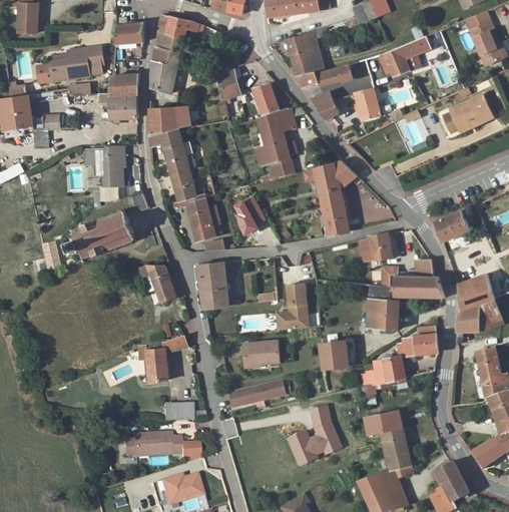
[(36,0),(17,0),(18,6),(24,6),(23,33),(41,35),(43,4),(37,4),(36,0)]
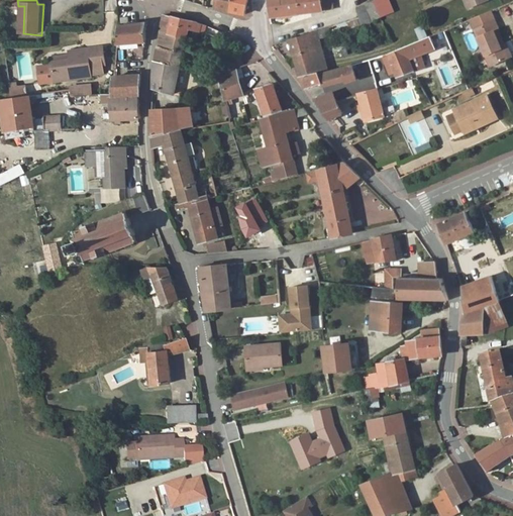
[(215,0),(214,6),(245,11),(246,0),(215,0)]
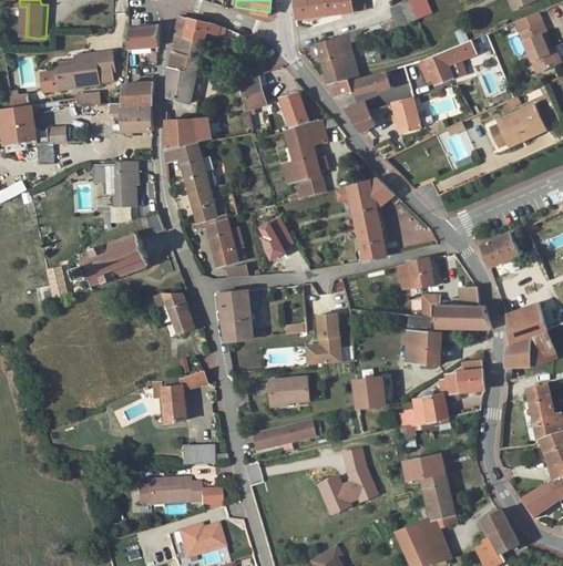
[(360,0),(294,0),(296,17),(320,14),(361,10),(361,4),(360,0)]
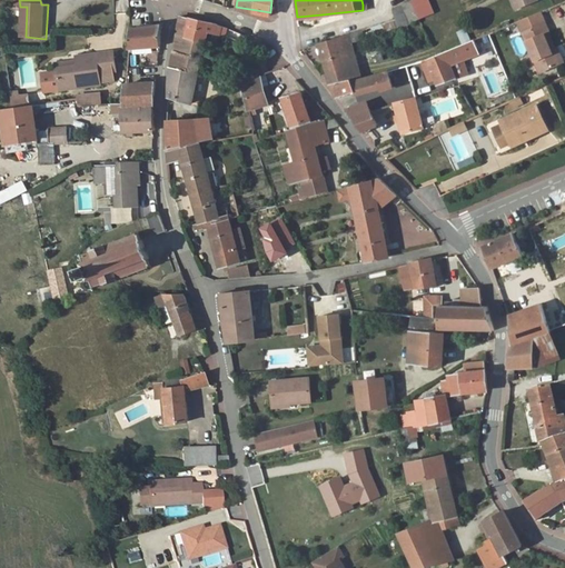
[(402,27),(438,18),(434,0),(417,0),(396,6),(402,27)]
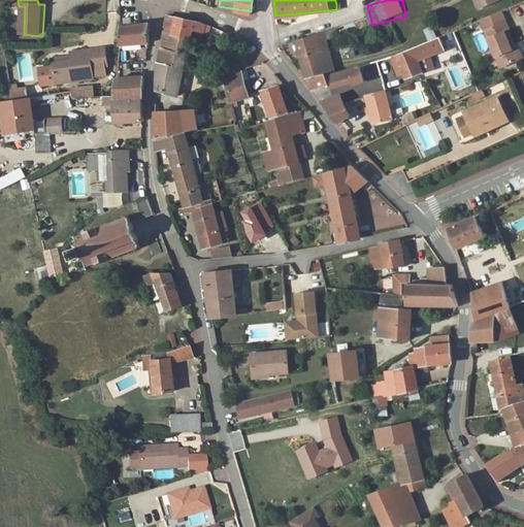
[(473,0),(478,10),(498,2),(497,0),(473,0)]
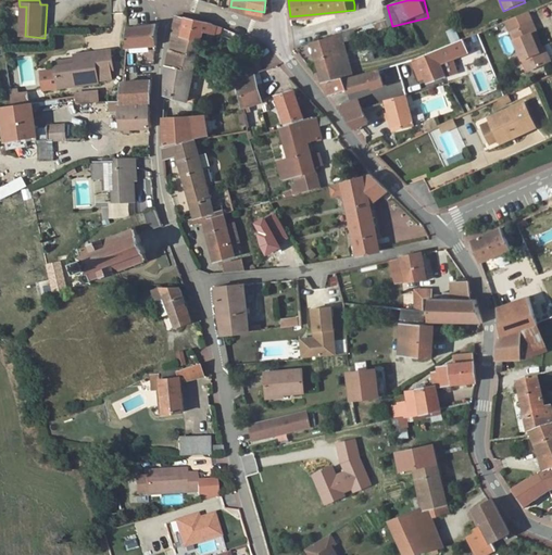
[(506,22),(511,32),(527,73),(548,64),(535,32),(537,30),(534,23),(529,13),(506,22)]
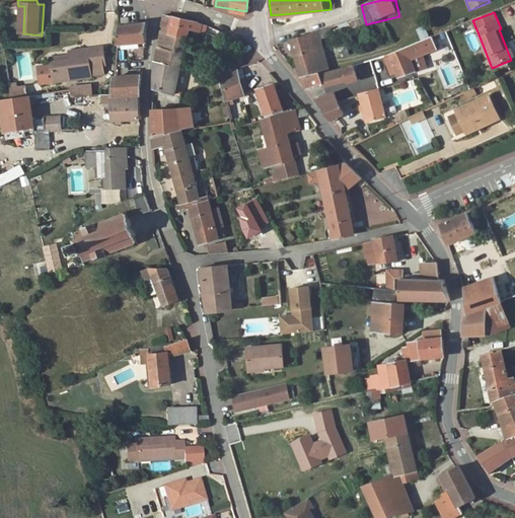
[(171,15),(162,13),(157,38),(167,39),(168,33),(171,15)]
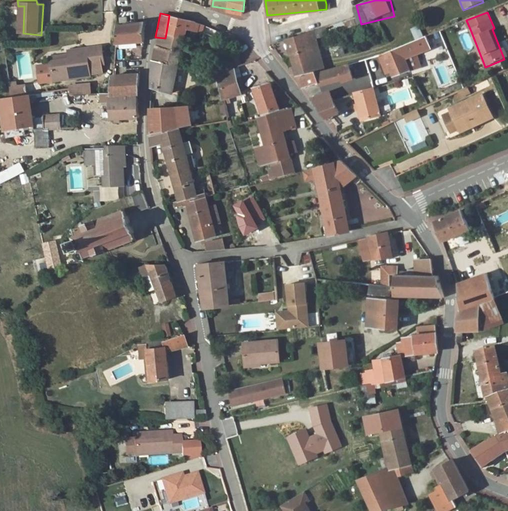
[(184,26),(188,27),(190,19),(180,17),(169,15),(166,33),(181,37),(181,36),(184,26)]
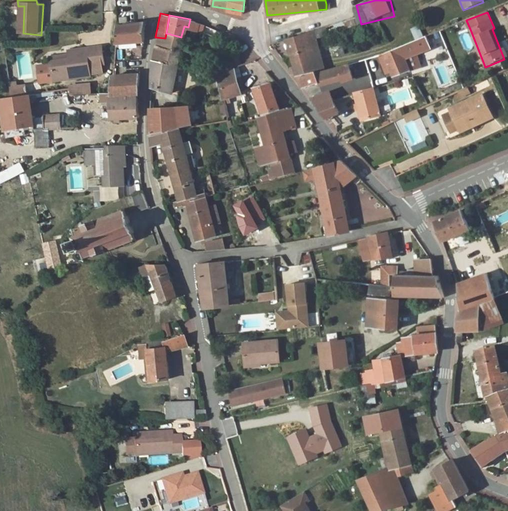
[(141,19),(116,23),(114,42),(140,40),(141,19)]
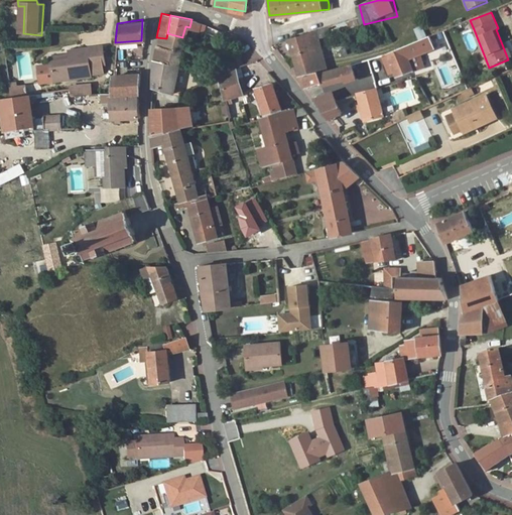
[(348,30),(364,27),(362,20),(346,23),(348,30)]
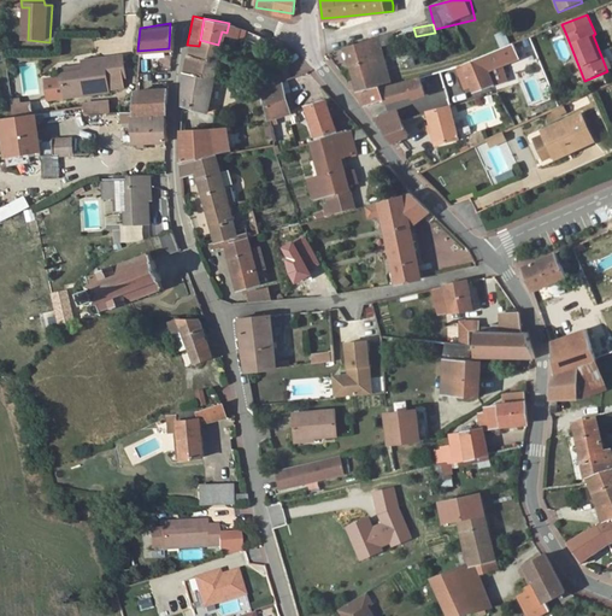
[(222,31),(218,44),(230,46),(235,34),(227,33),(222,31)]
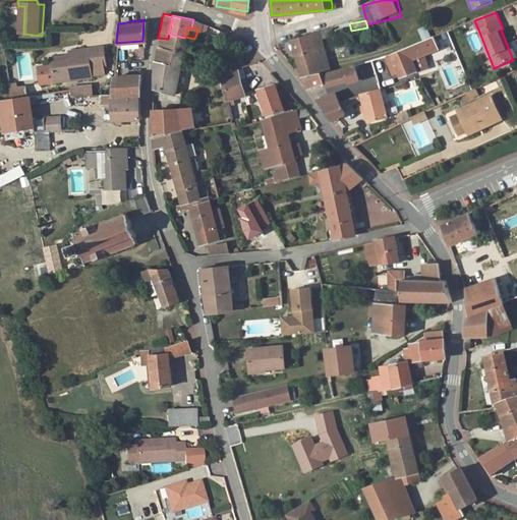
[(297,60),(302,76),(320,72),(321,74),(329,71),(322,38),(329,37),(327,27),(320,30),(320,32),(291,41),(297,60)]
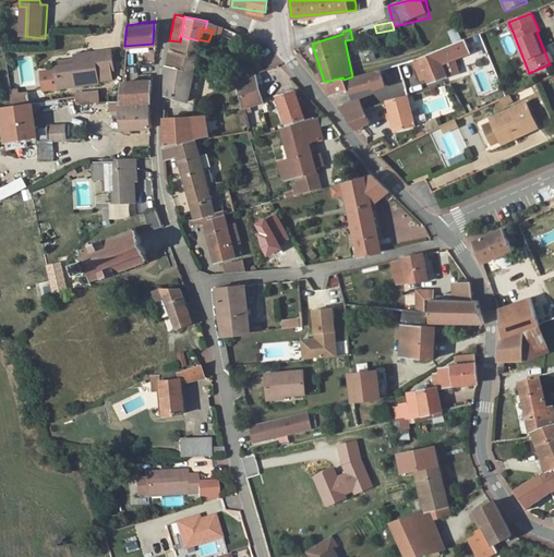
[(164,65),(190,70),(197,40),(181,36),(180,41),(169,40),(164,65)]
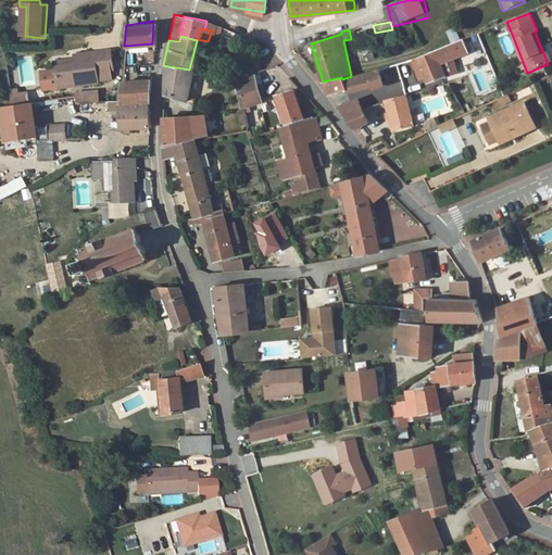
[(73,63),(53,65),(55,85),(95,80),(95,78),(109,76),(108,67),(111,67),(108,48),(72,52),(72,55),(73,63)]
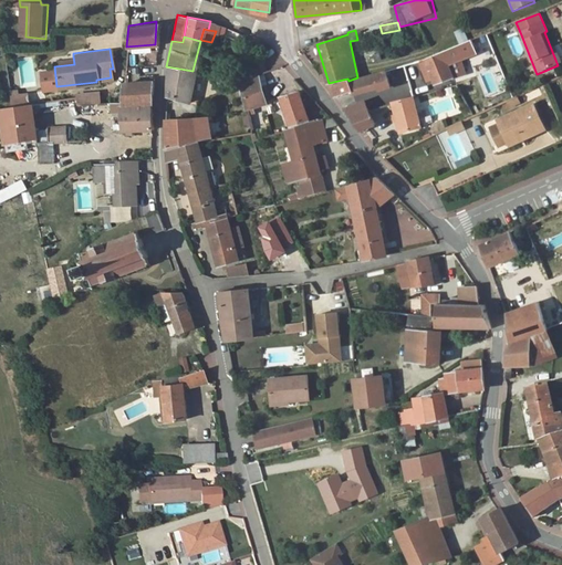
[(451,49),(423,60),(434,85),(451,77),(446,63),(456,60),(451,49)]
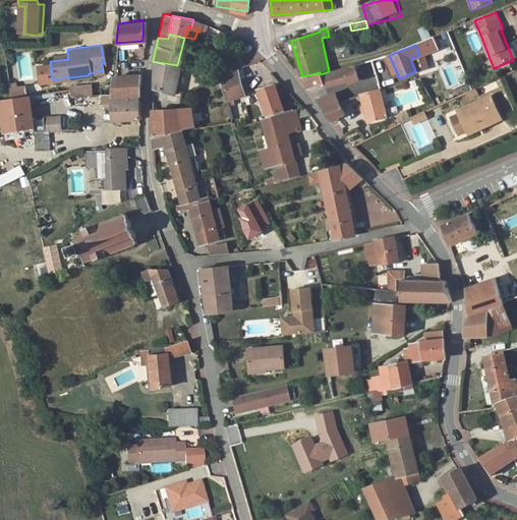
[(68,59),(67,52),(49,55),(50,61),(68,59)]
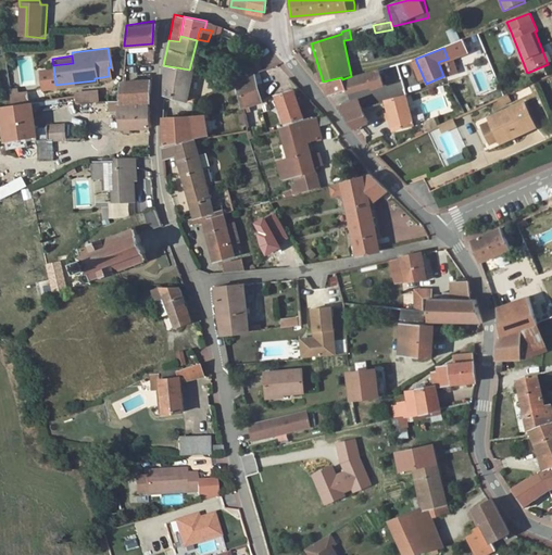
[(161,91),(183,99),(189,70),(163,65),(161,91)]
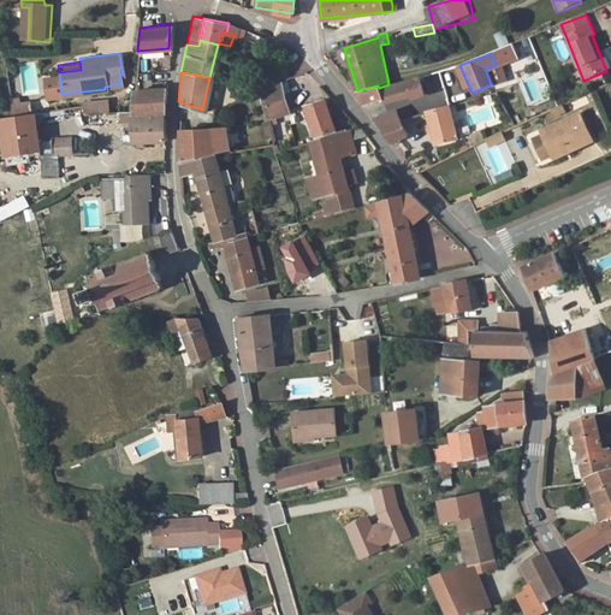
[(389,84),(379,88),(384,100),(409,93),(410,98),(420,94),(422,94),(417,77),(389,84)]
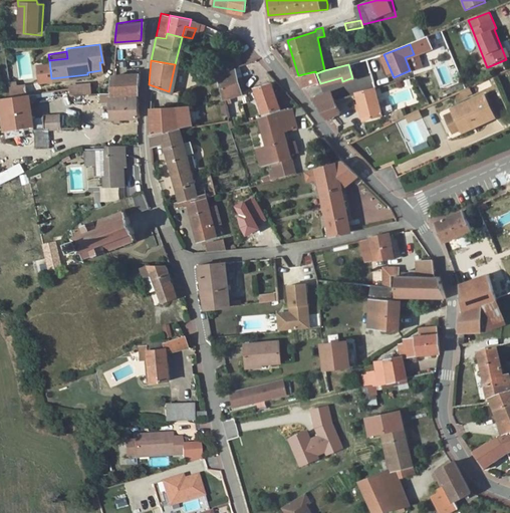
[(430,81),(440,76),(437,67),(427,72),(430,81)]
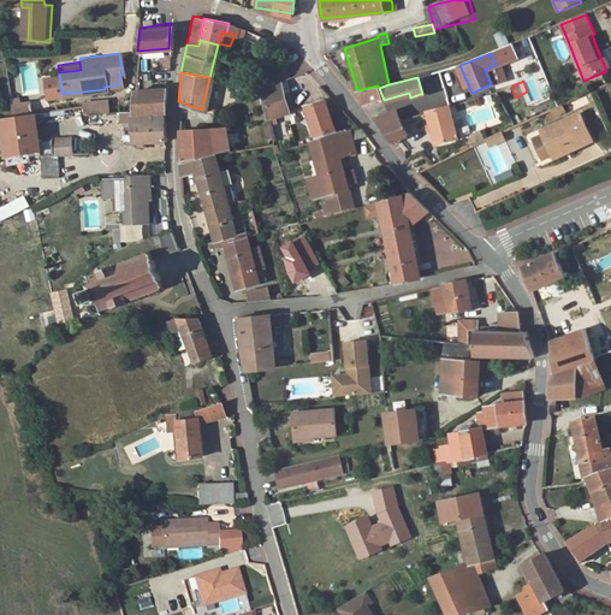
[(279,84),(259,89),(264,108),(265,116),(286,111),(279,84)]
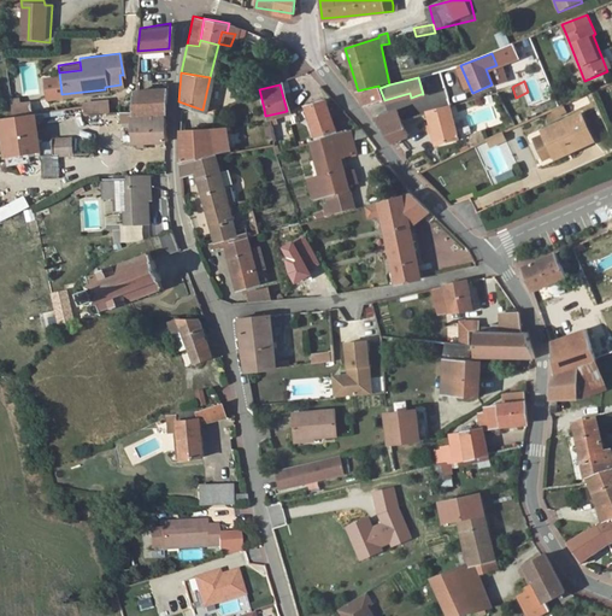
[(378,86),(358,91),(359,95),(365,105),(381,100),(384,100),(380,88),(378,86)]
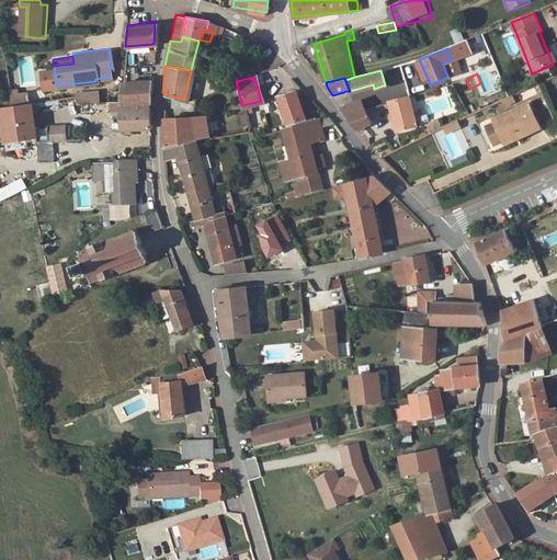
[(149,106),(150,79),(121,80),(120,99),(118,104),(149,106)]
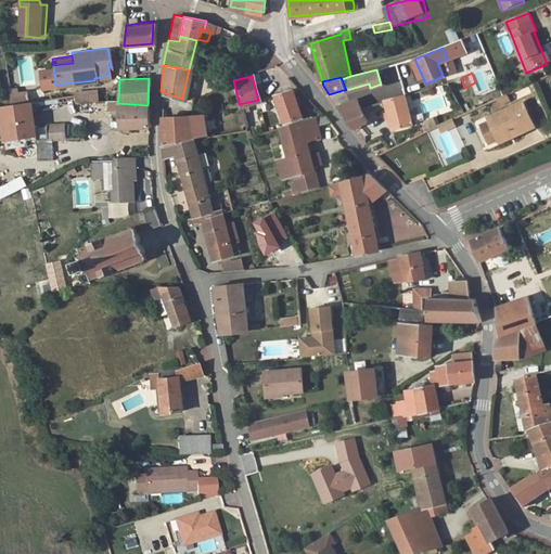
[(74,100),(80,100),(80,93),(84,93),(86,91),(72,91),(72,94),(73,94),(74,100)]
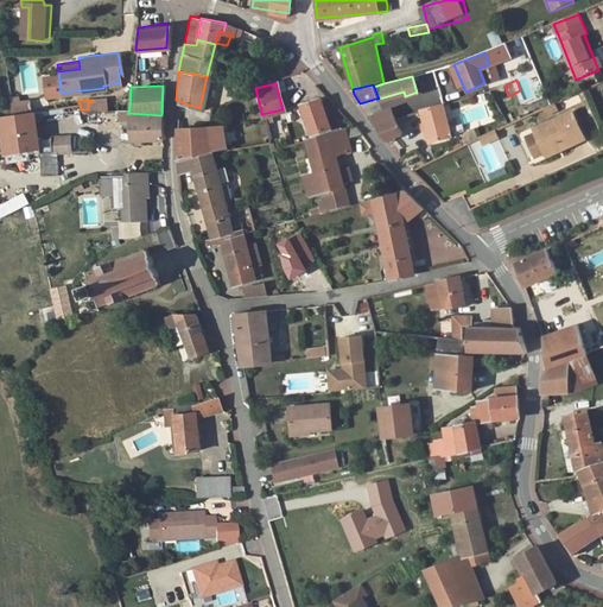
[(102,108),(101,100),(94,100),(91,102),(88,102),(88,109),(102,108)]
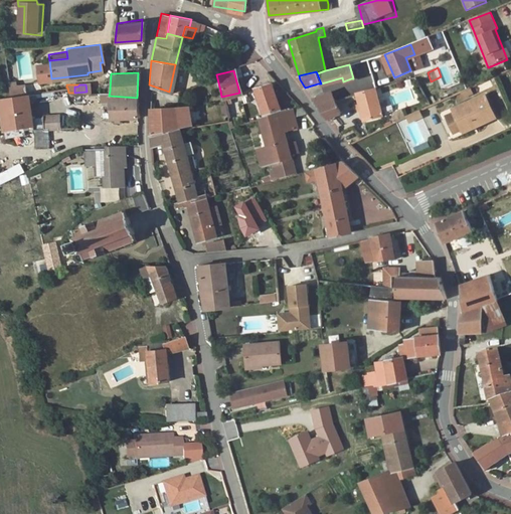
[(262,115),(279,110),(271,84),(253,90),(262,115)]
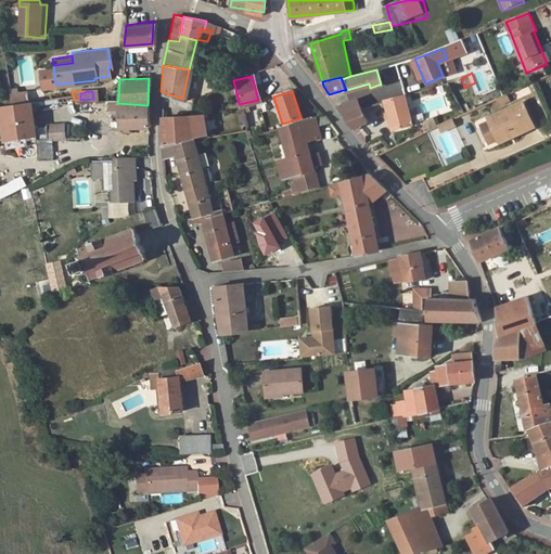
[(412,125),(405,95),(385,101),(393,131),(412,125)]
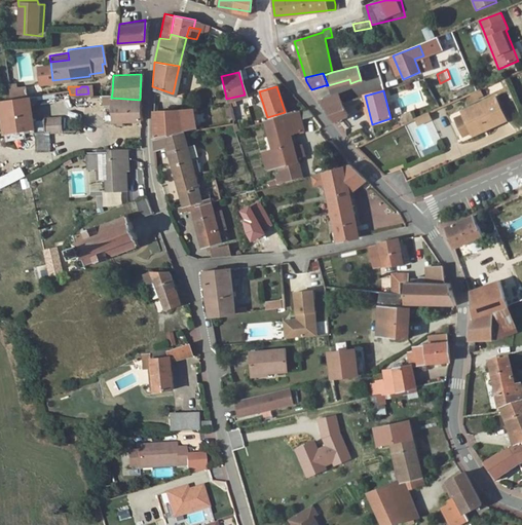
[(111,121),(137,119),(140,119),(140,100),(111,98),(112,92),(101,94),(101,103),(110,103),(111,121)]
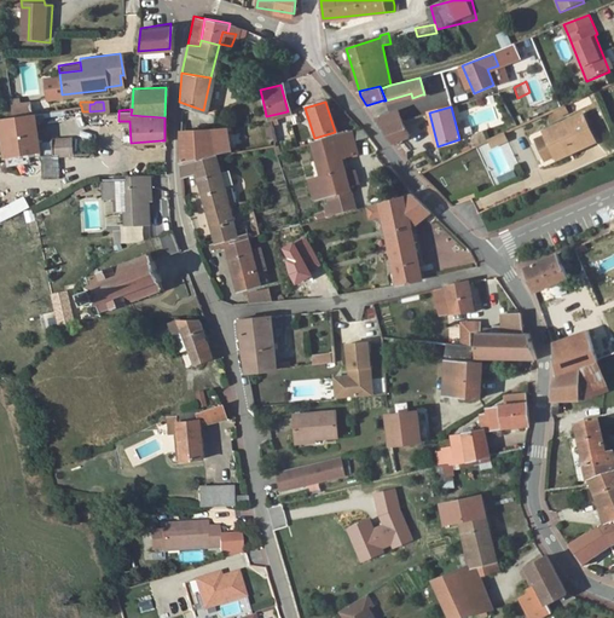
[(394,110),(375,119),(387,138),(392,143),(407,137),(400,121),(394,110)]
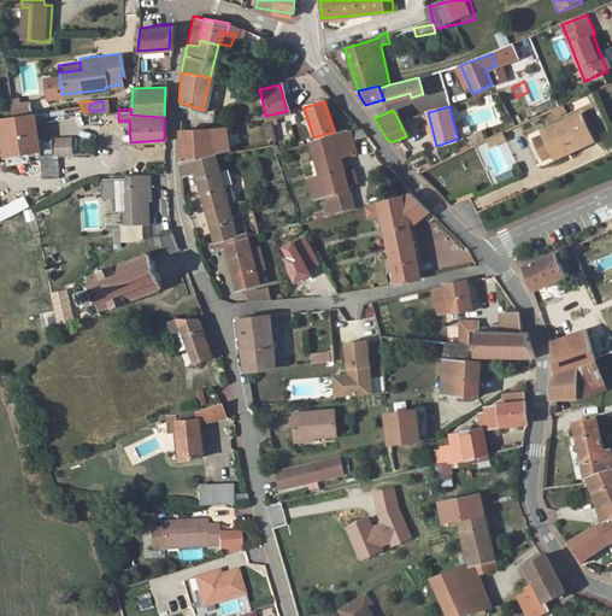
[(33,111),(17,113),(11,115),(0,116),(0,132),(4,156),(39,151),(33,111)]
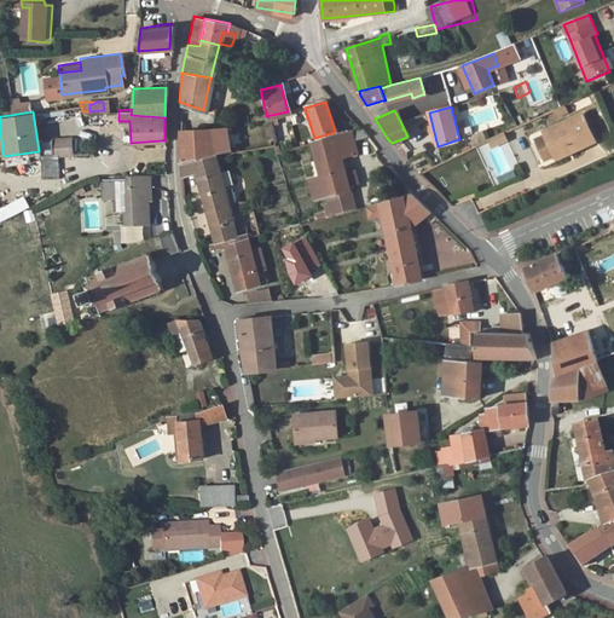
[(567,151),(568,155),(594,143),(580,116),(542,133),(544,138),(552,156),(552,157),(567,151)]
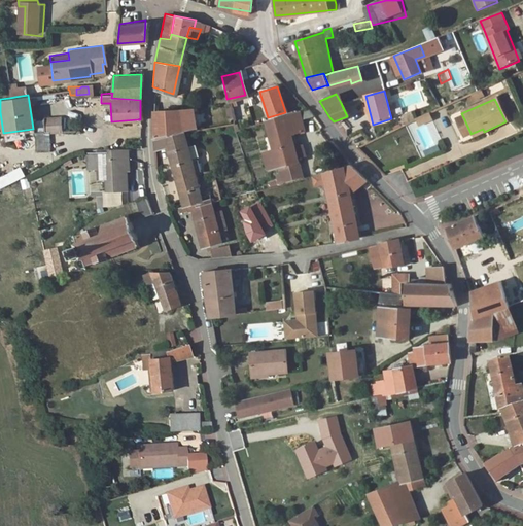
[(192,107),(175,110),(179,128),(196,125),(192,107)]
